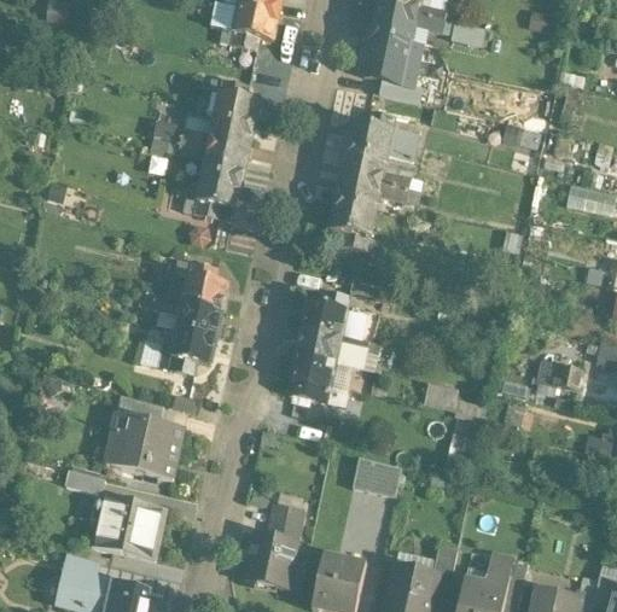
[(242,0),(240,5),(279,13),(281,0),(242,0)]
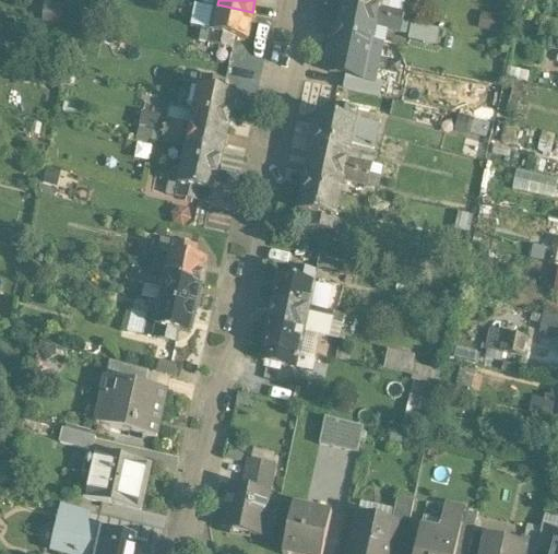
[(344,0),(343,7),(378,14),(380,0),(344,0)]
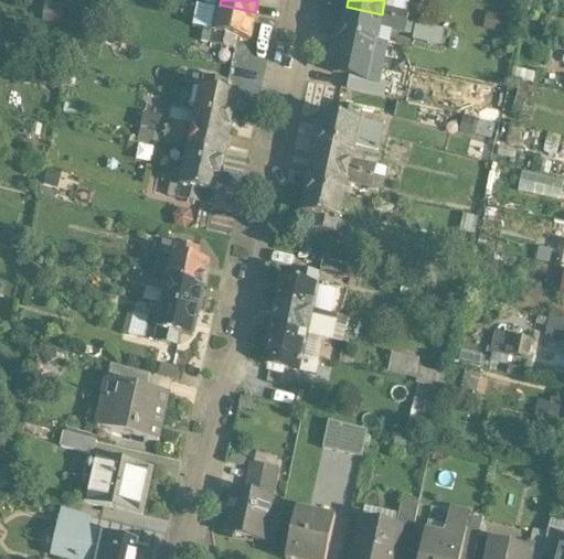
[(384,0),(382,14),(407,20),(410,9),(407,9),(410,0),(384,0)]
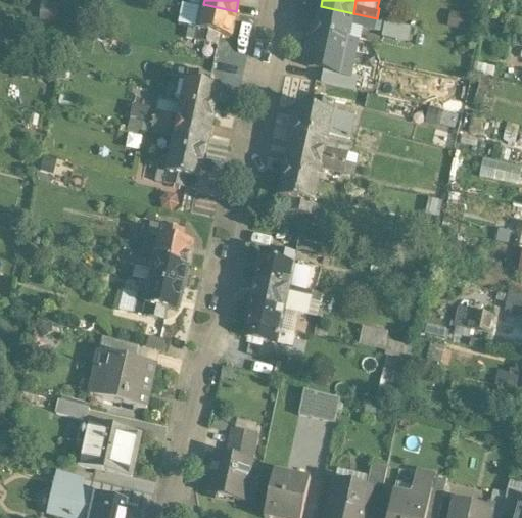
[(236,11),(203,4),(198,27),(196,38),(218,43),(221,32),(231,34),(236,11)]
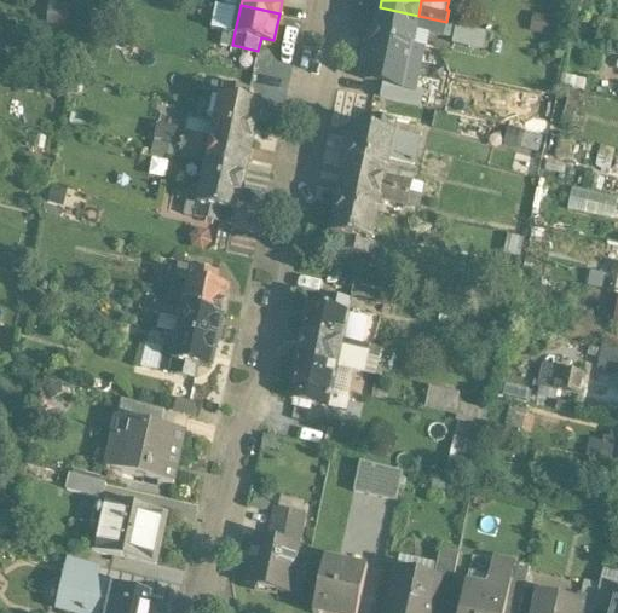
[(419,16),(380,7),(374,34),(413,42),(416,28),(419,16)]
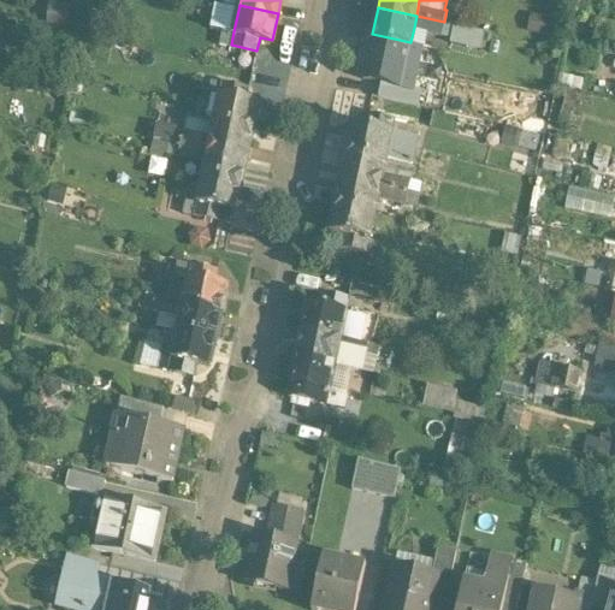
[(444,22),(417,16),(414,28),(453,36),(455,24),(444,22)]
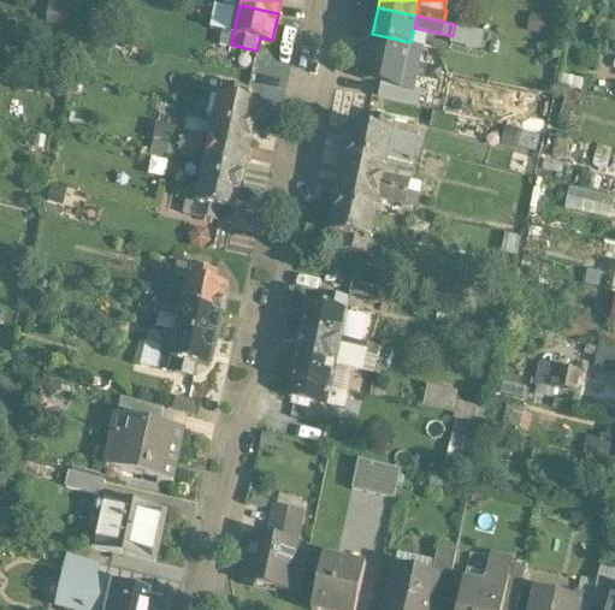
[(461,19),(456,36),(485,45),(490,29),(461,19)]
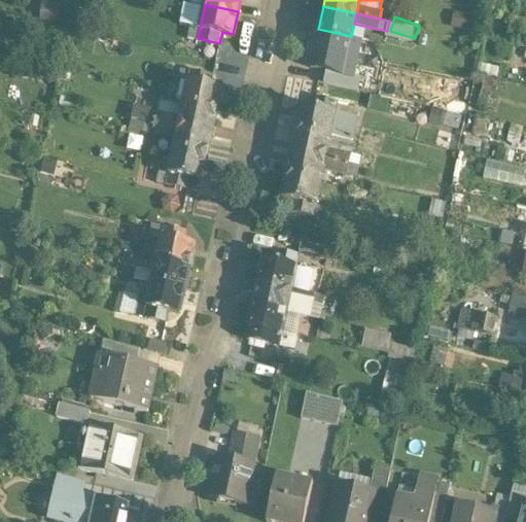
[(200,27),(190,25),(188,36),(198,38),(200,27)]
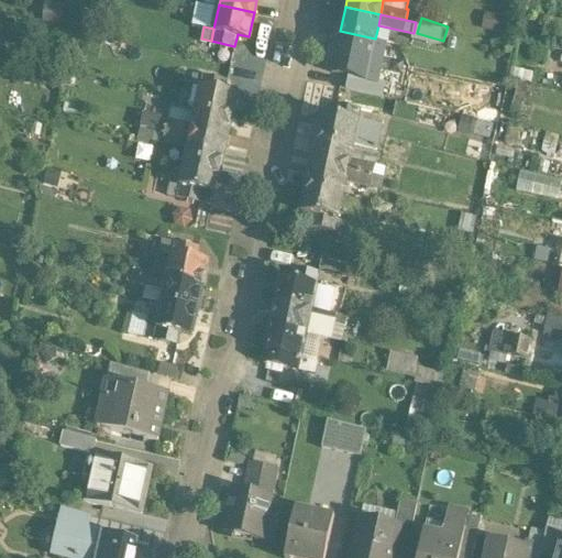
[(375,39),(340,31),(335,55),(346,58),(344,69),(367,75),(370,63),(375,39)]
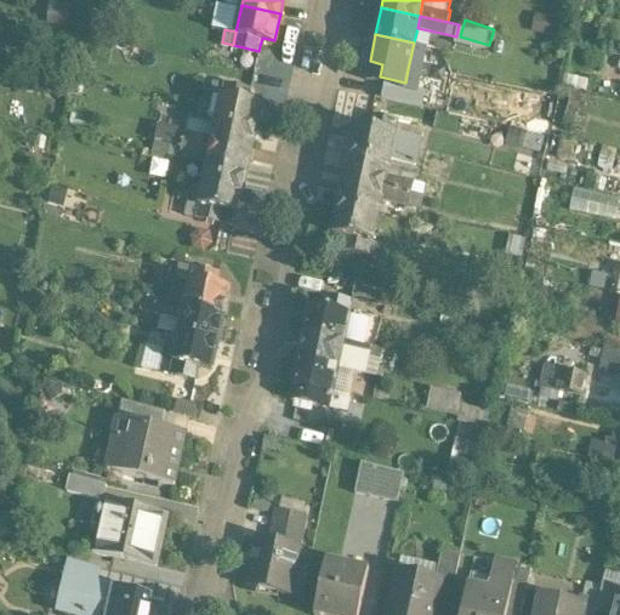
[(420,72),(408,69),(405,83),(417,85),(420,72)]
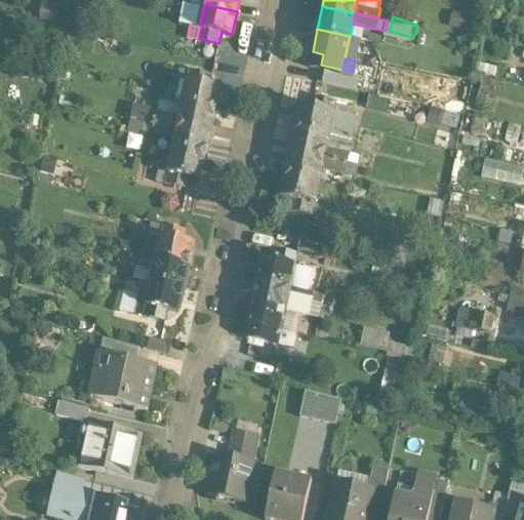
[(191,68),(180,67),(178,77),(188,79),(191,68)]
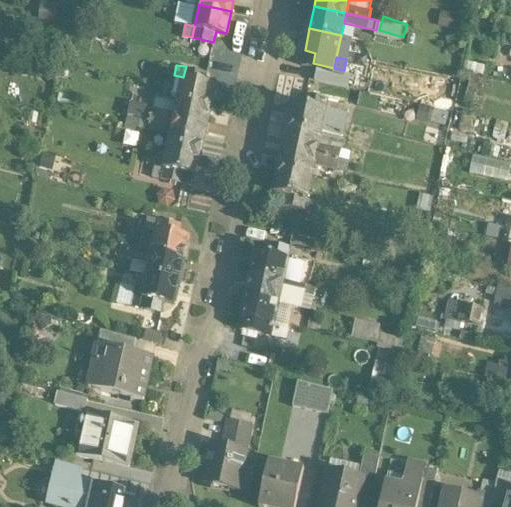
[(207,71),(186,66),(183,77),(179,99),(210,106),(215,84),(205,81),(207,71)]
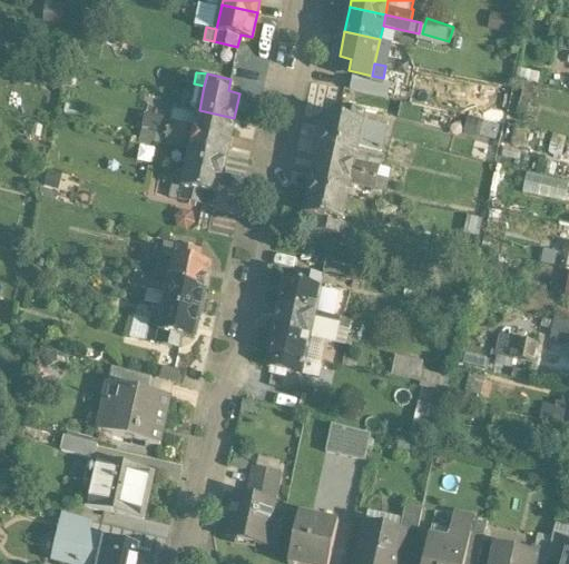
[(365,108),(342,102),(339,115),(326,112),(322,137),(356,145),(357,144),(363,120),(365,108)]
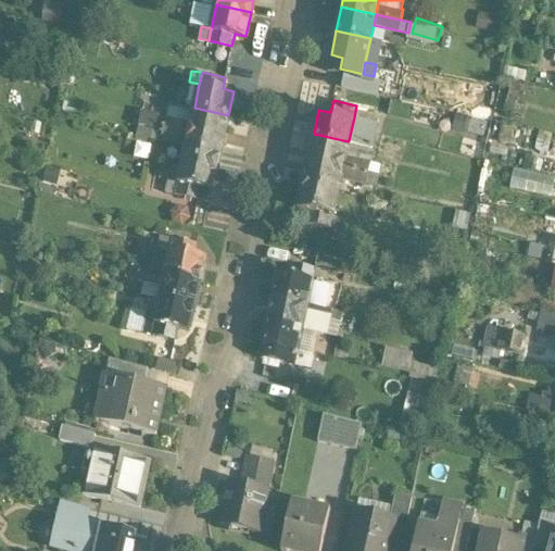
[(158,109),(142,107),(139,122),(154,125),(156,114),(158,109)]
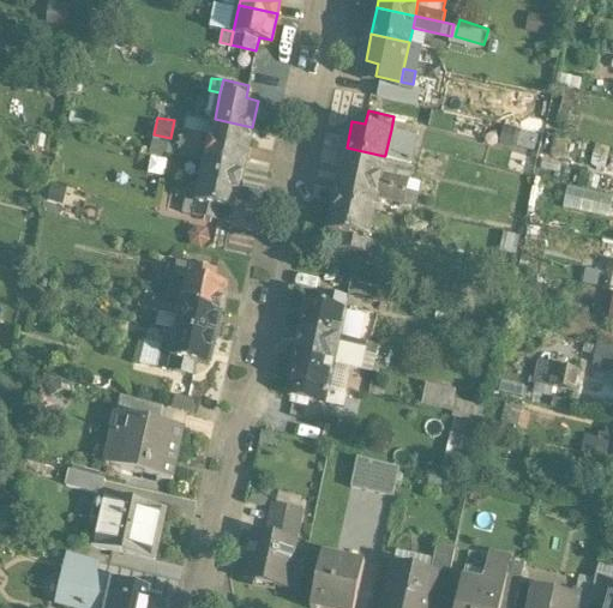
[(252,127),(215,119),(211,133),(209,145),(247,154),(252,127)]
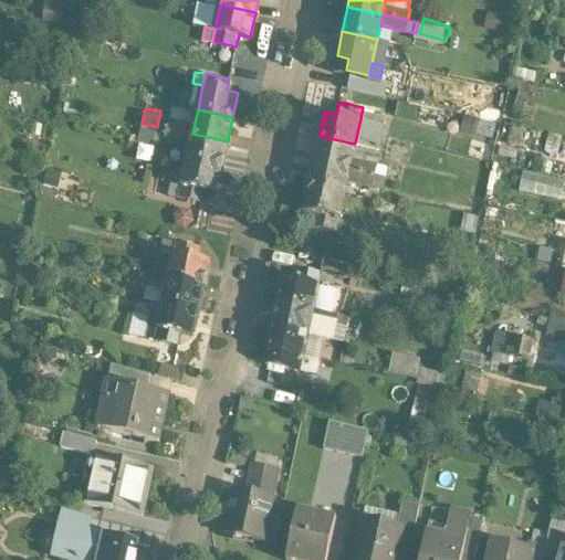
[(169,118),(159,116),(157,127),(167,128),(169,118)]
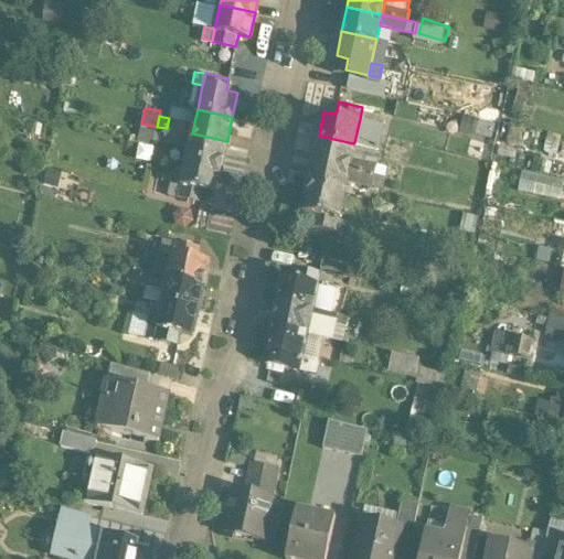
[(194,122),(169,117),(169,118),(167,128),(192,133),(194,122)]
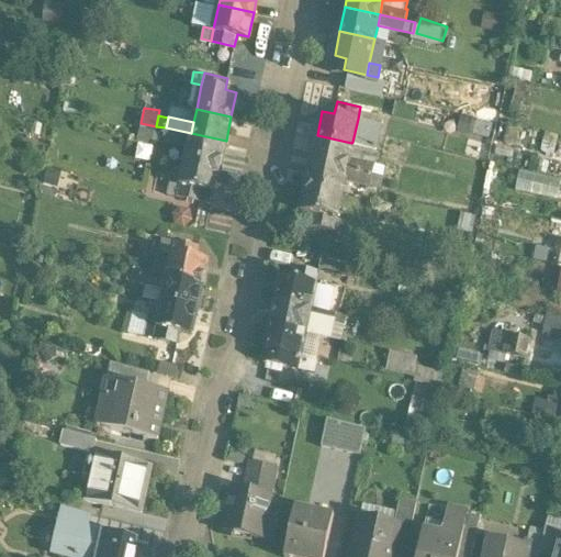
[(381,124),(358,119),(352,142),(376,147),(381,124)]
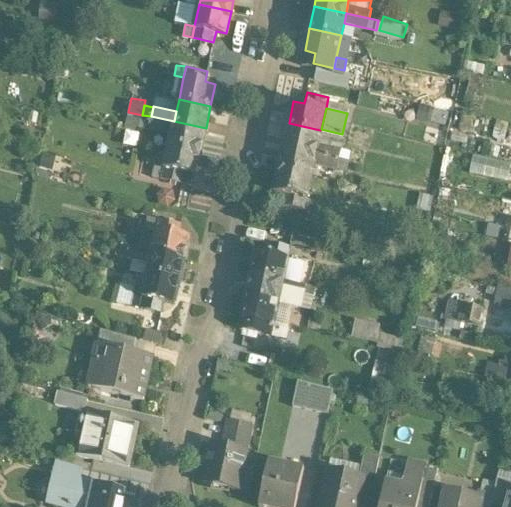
[(142,115),(128,112),(125,125),(139,128),(140,124),(149,126),(151,116),(142,115)]
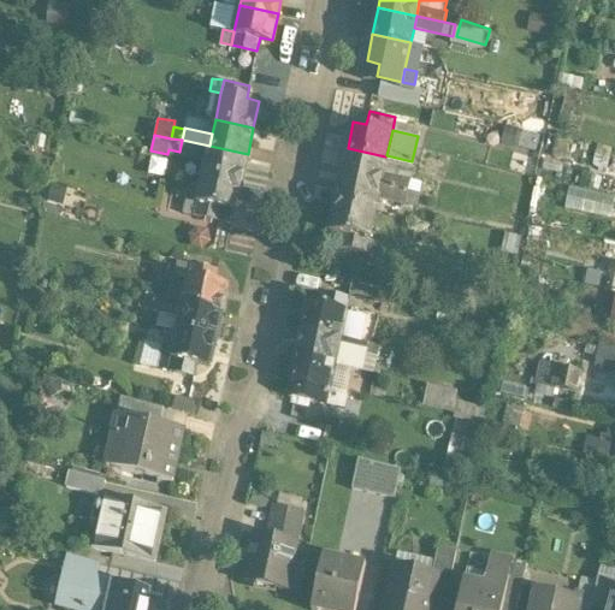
[(210,146),(182,140),(179,152),(207,158),(210,146)]
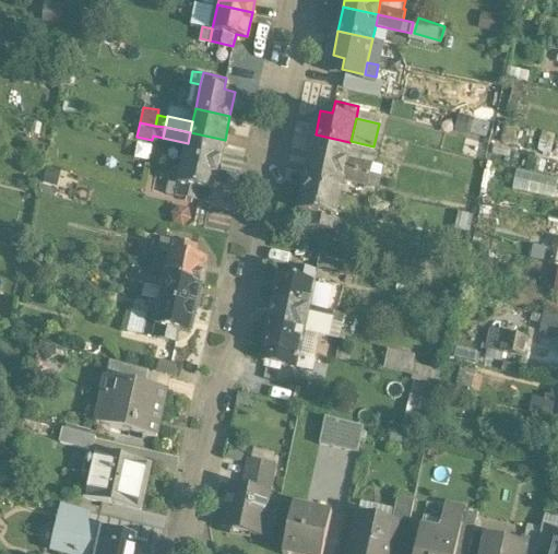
[(225,140),(190,132),(188,143),(185,156),(220,163),(225,140)]
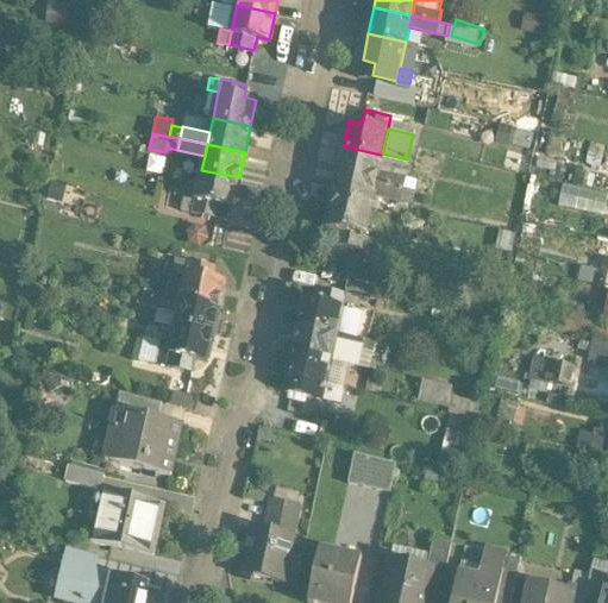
[(381,155),(344,146),(338,173),(376,181),(378,169),(381,155)]
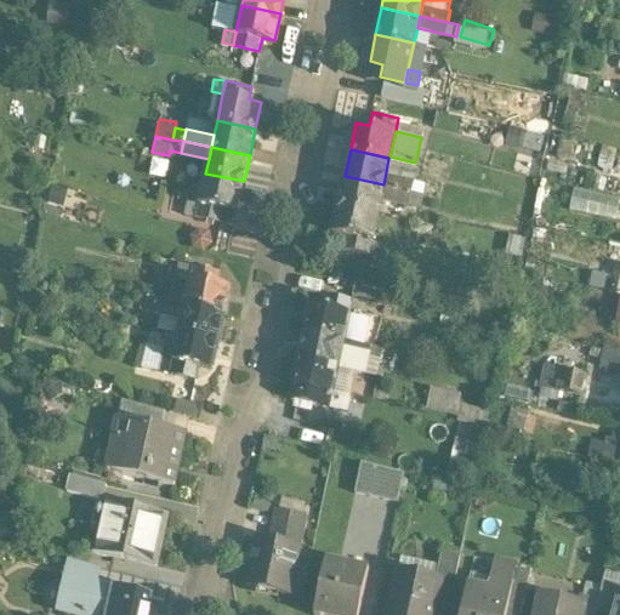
[(414,178),(386,172),(384,184),(411,191),(414,178)]
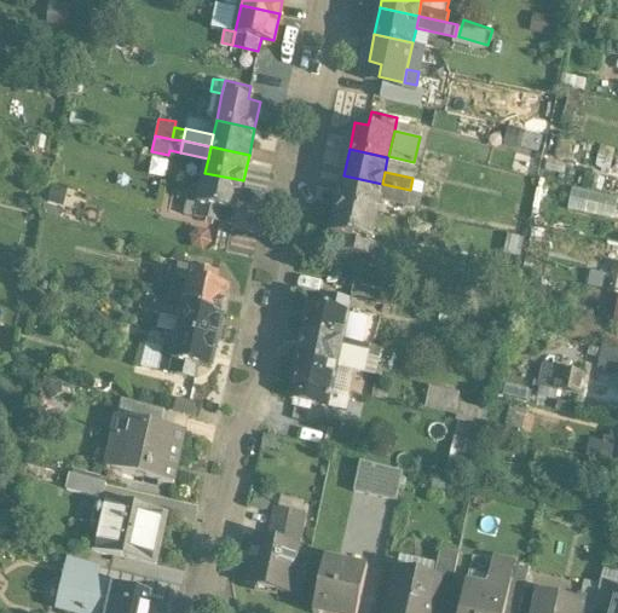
[(243,180),(204,173),(201,188),(198,200),(196,213),(221,218),(224,204),(237,208),(243,180)]
